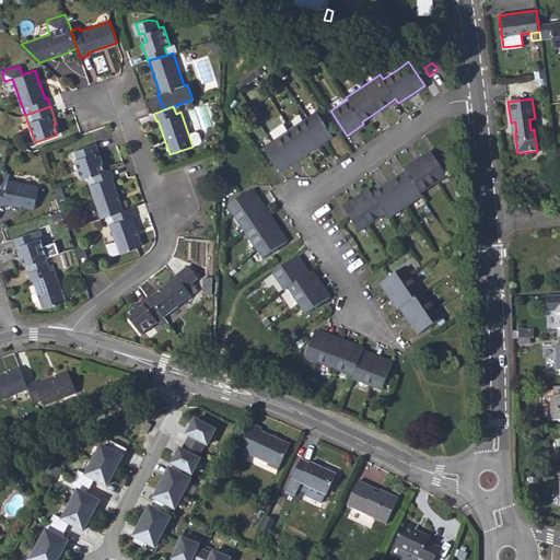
[(263,147),(279,171),(290,164),(306,153),(323,141),(331,136),(315,112),(306,117),(290,128),(273,139),(263,147)]
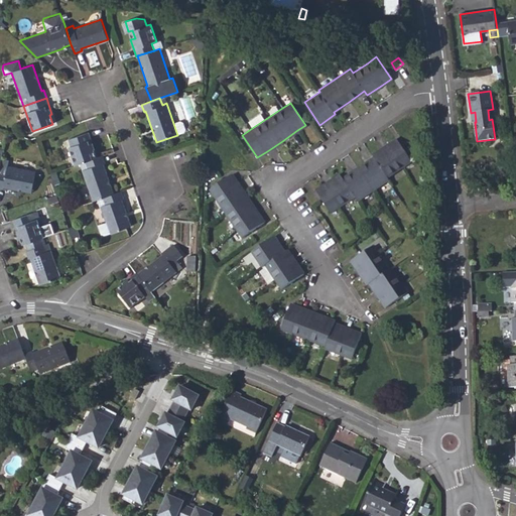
[(76,165),(80,163),(97,157),(93,147),(92,147),(89,139),(91,138),(89,132),(69,139),(71,146),(69,146),(76,165)]
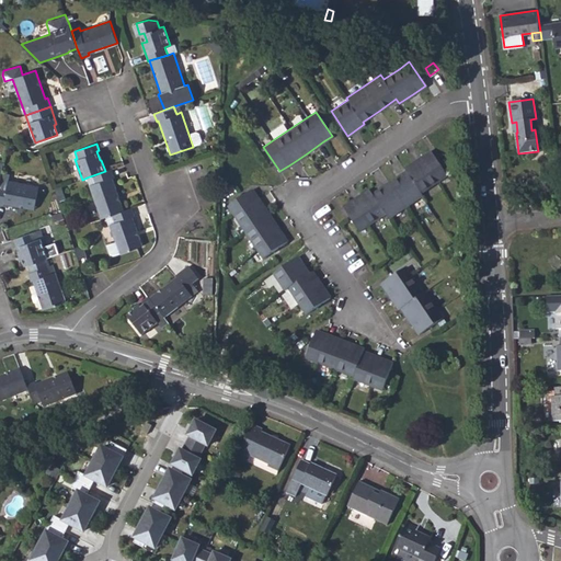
[(342,207),(358,231),(367,225),(385,214),(388,218),(405,206),(422,195),(421,193),(436,183),(447,175),(430,150),(419,158),(404,168),(405,170),(389,182),(371,194),(368,190),(351,201),(342,207)]
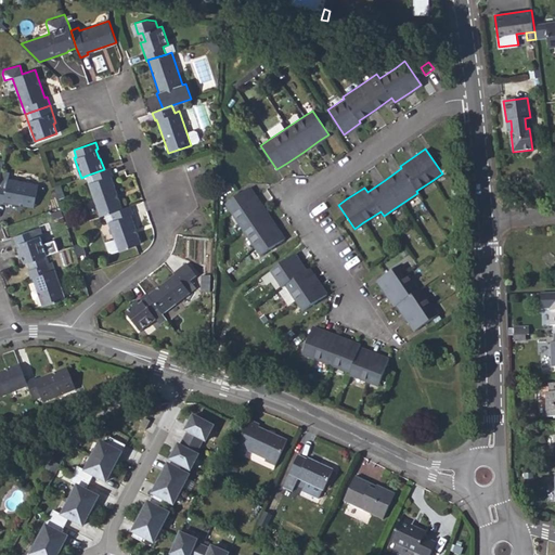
[(86,176),(100,216),(112,213),(123,208),(111,176),(113,176),(111,167),(104,169),(86,176)]
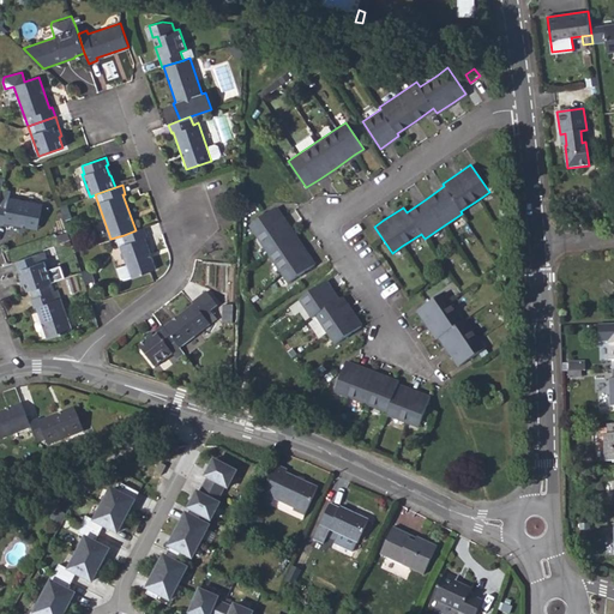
[(0,224),(4,227),(5,224),(37,229),(42,204),(10,198),(11,192),(1,190),(0,193),(0,224)]
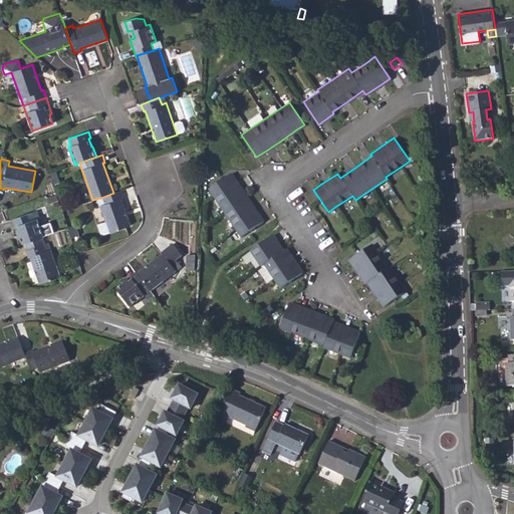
[(50,174),(53,185),(60,183),(56,171),(50,174)]
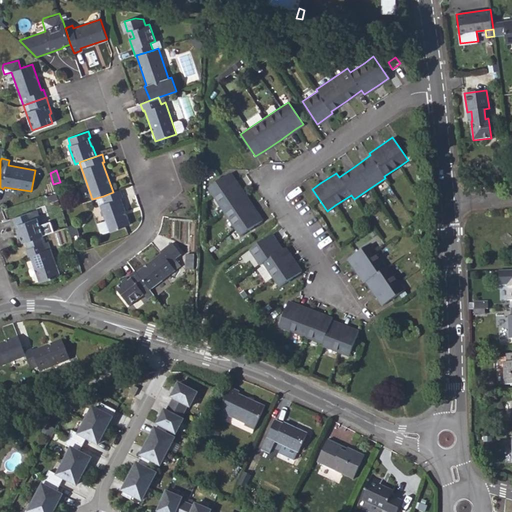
[(207,188),(213,196),(222,212),(233,228),(239,237),(262,221),(256,212),(245,196),(235,181),(230,172),(207,188)]
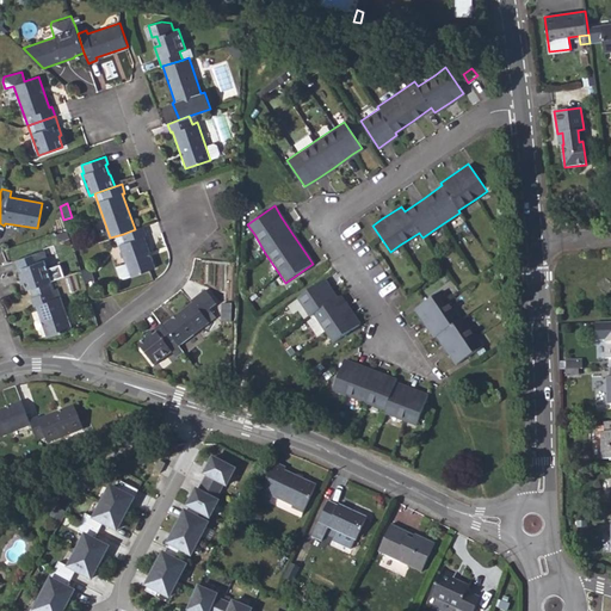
[(123,234),(125,242),(119,245),(127,263),(117,266),(121,279),(155,267),(144,236),(147,235),(143,227),(135,229),(123,234)]
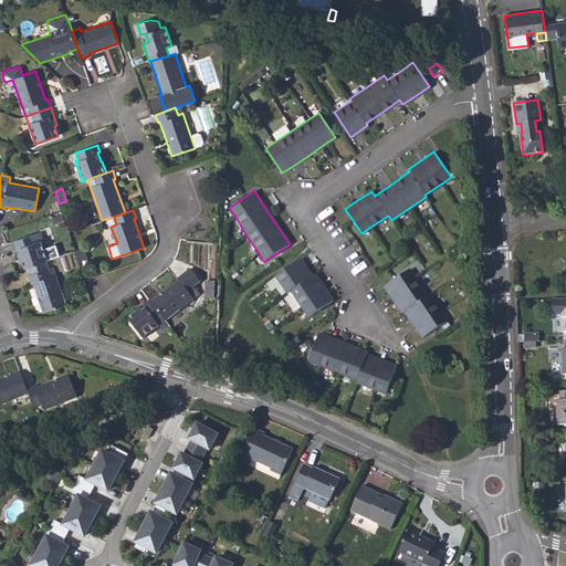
[(45,260),(48,260),(41,241),(43,240),(41,231),(13,241),(20,260),(21,259),(24,268),(29,266),(45,260)]
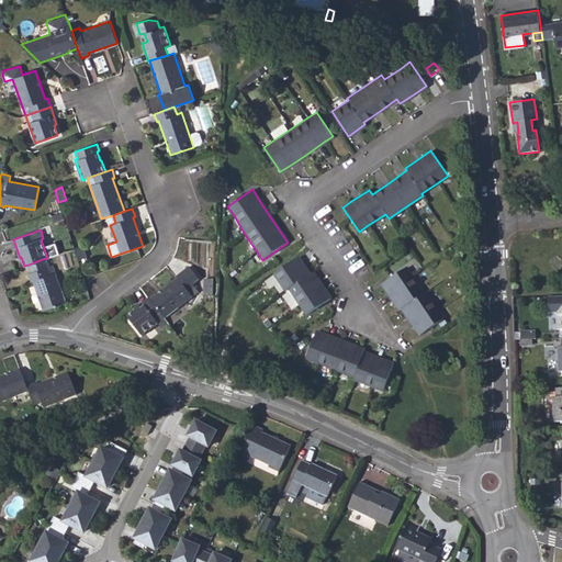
[(75,248),(79,260),(87,257),(82,245),(75,248)]
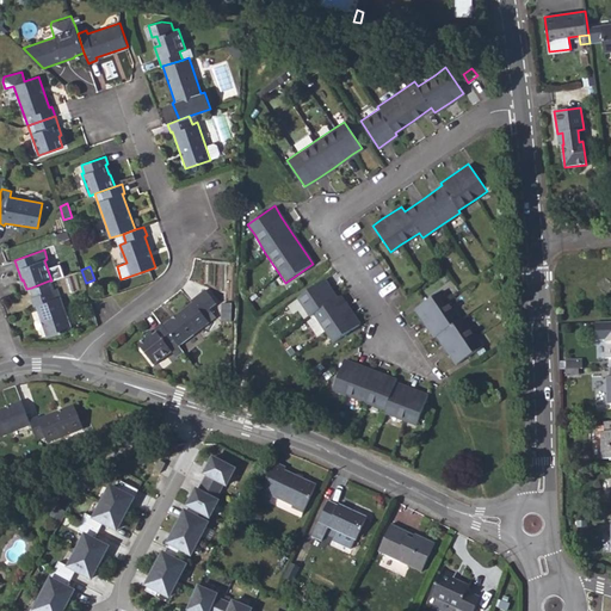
[(296,298),(309,318),(314,314),(326,332),(333,343),(359,325),(352,314),(340,296),(337,298),(323,279),(296,298)]
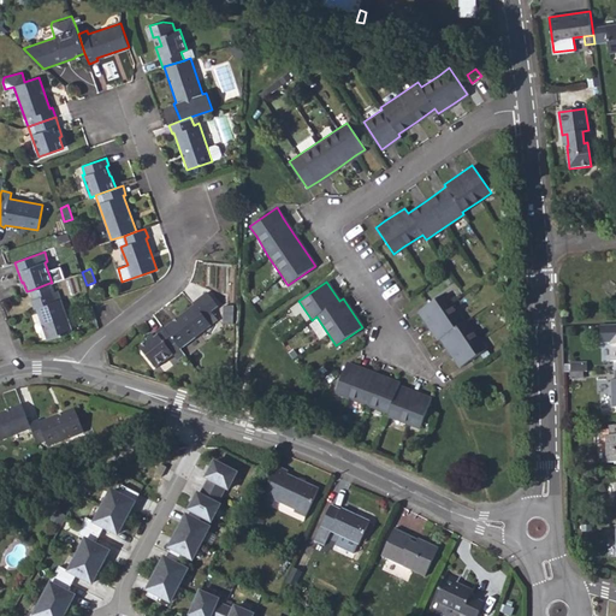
[(31,290),(35,300),(52,294),(49,283),(31,290)]
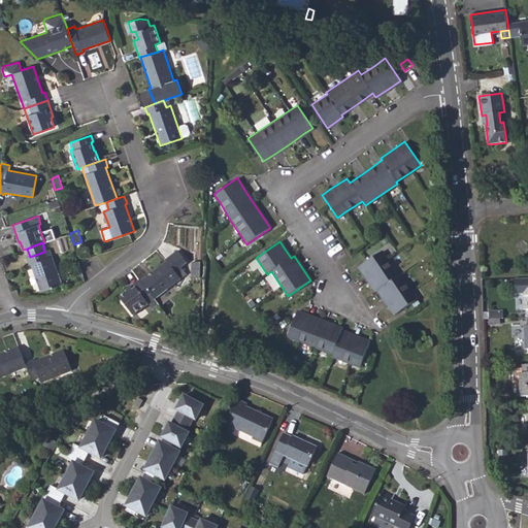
[(27,258),(29,264),(31,264),(35,274),(31,275),(30,277),(32,284),(34,285),(38,284),(41,291),(62,284),(52,257),(48,258),(45,251),(44,252),(30,257),(27,258)]
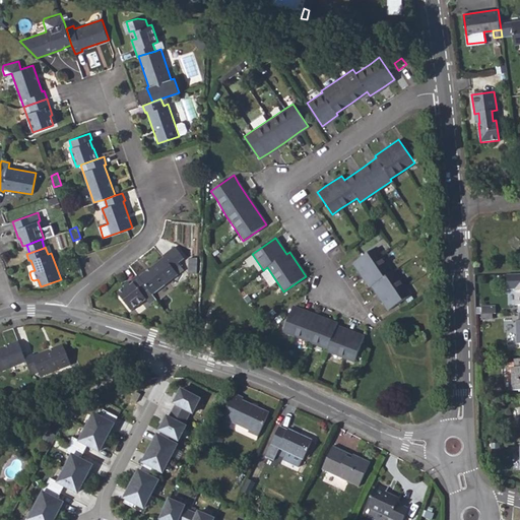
[(138,277),(151,294),(152,295),(178,274),(175,270),(180,266),(178,263),(184,259),(175,247),(163,256),(164,258),(138,277)]
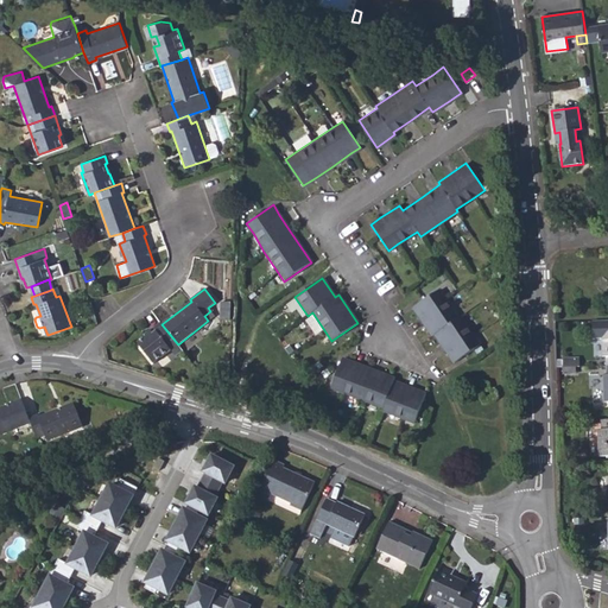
[(411,308),(418,317),(431,336),(434,335),(445,353),(453,362),(480,346),(473,335),(461,316),(457,317),(444,298),(438,290),(411,308)]
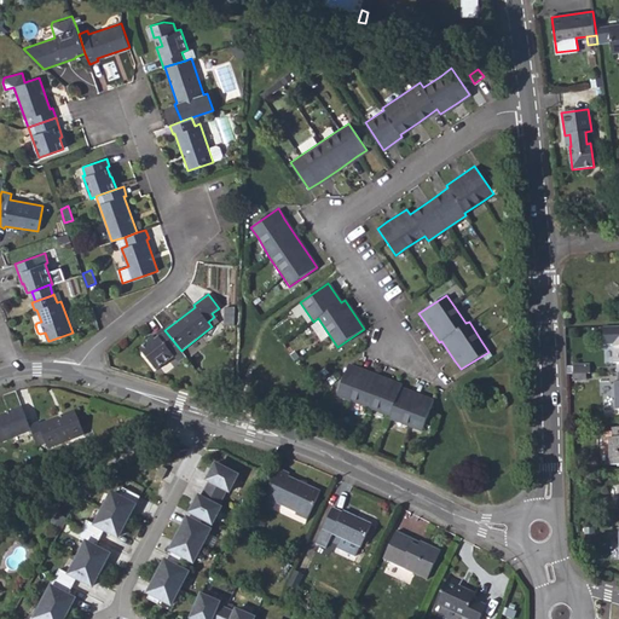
[(224,325),(235,327),(235,312),(225,312),(224,325)]
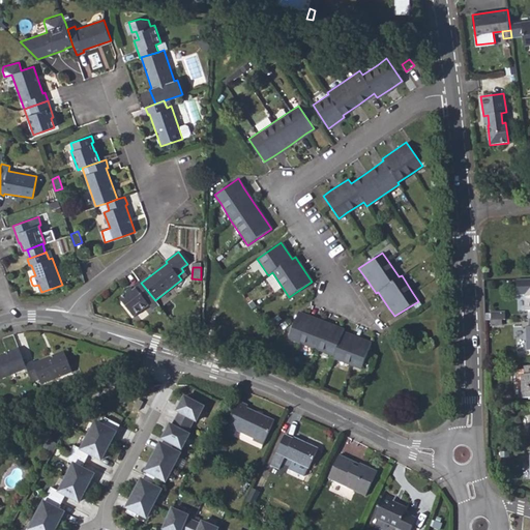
[(178,275),(181,280),(187,275),(183,271),(178,275)]
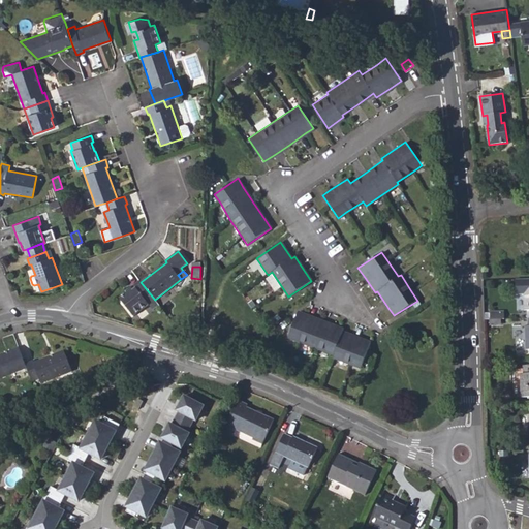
[(127,292),(119,298),(133,316),(149,305),(153,310),(159,305),(155,300),(154,299),(141,282),(139,280),(133,285),(135,287),(128,293),(127,292)]
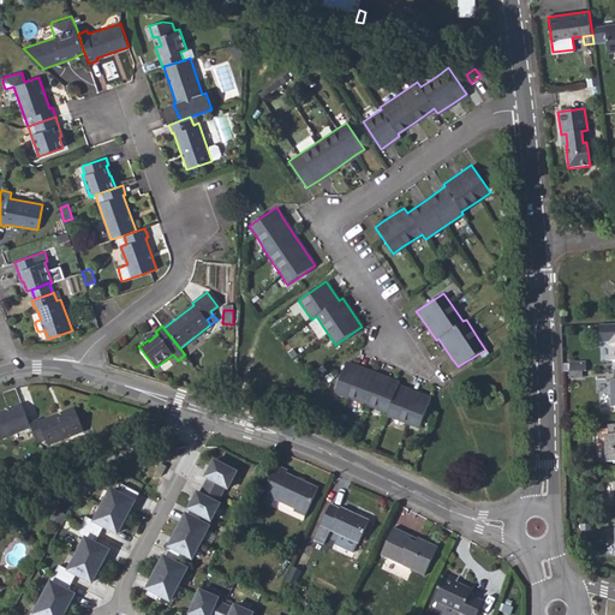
[(147,338),(148,340),(149,341),(157,334),(155,332),(147,338)]
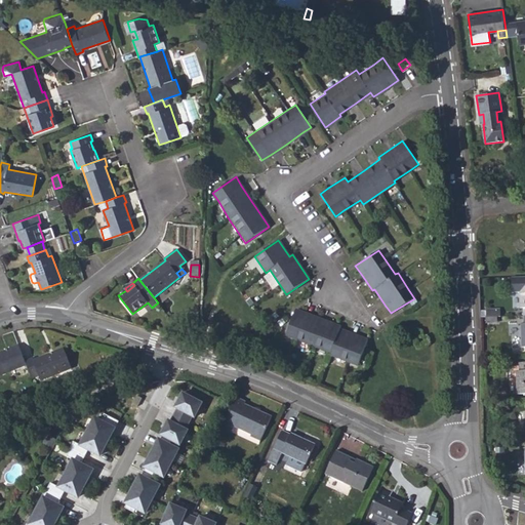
[(285,334),(295,337),(314,345),(330,352),(329,355),(348,361),(358,365),(367,339),(357,335),(339,328),(340,325),(323,319),(305,312),(295,308),(285,334)]
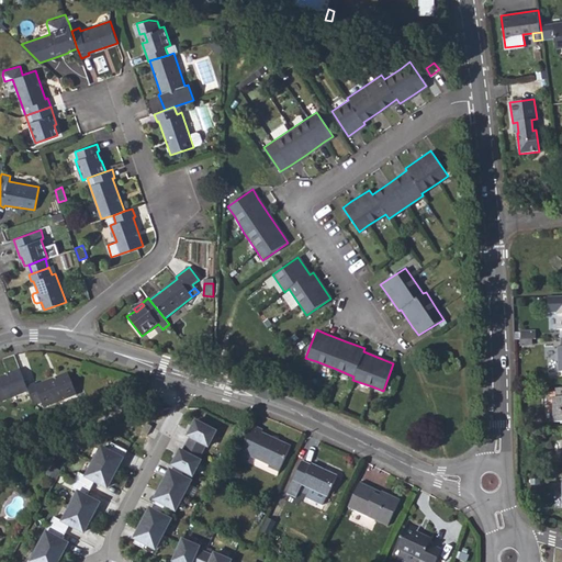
[(20,369),(0,377),(0,402),(29,391),(26,386),(20,369)]
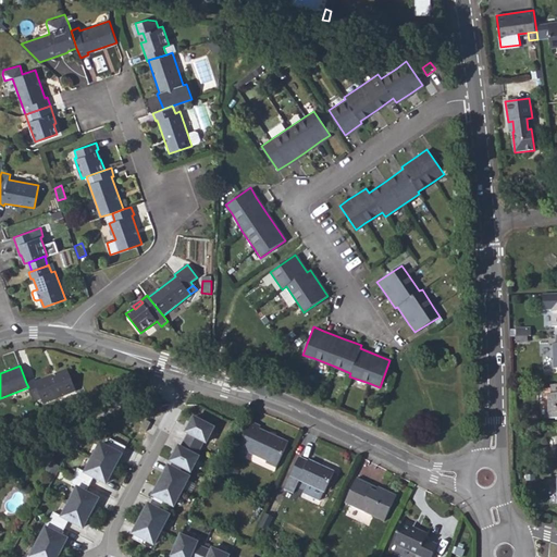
[(26,383),(28,387),(34,403),(41,399),(44,404),(75,392),(66,370),(35,382),(34,380),(26,383)]
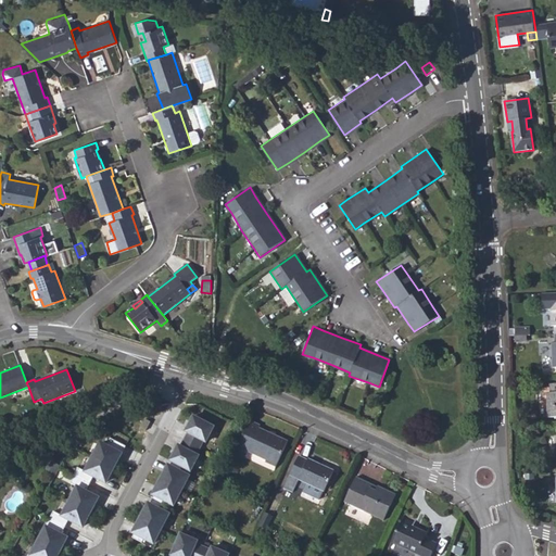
[(206,443),(214,428),(193,417),(186,432),(188,433),(181,447),(178,446),(171,462),(173,463),(182,467),(191,472),(199,456),(197,455),(204,441),(206,443)]
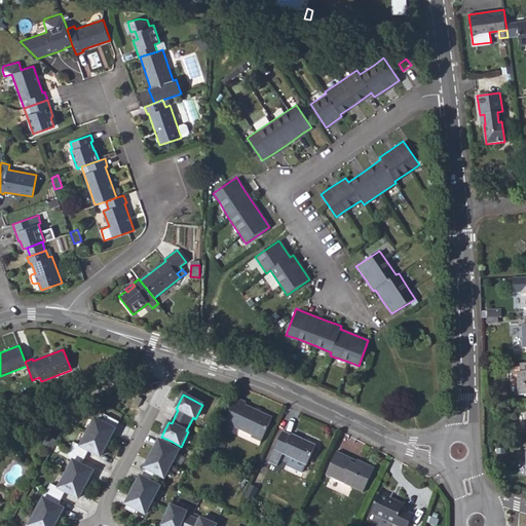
[(132,405),(138,408),(143,400),(137,397),(132,405)]
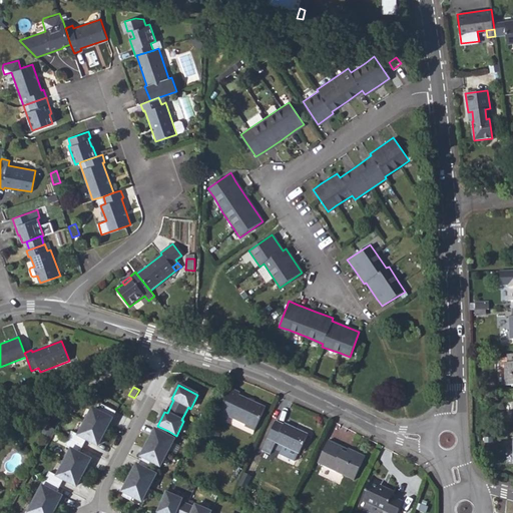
[(216,417),(226,422),(229,417),(254,428),(265,408),(239,396),(240,393),(230,388),(216,417)]
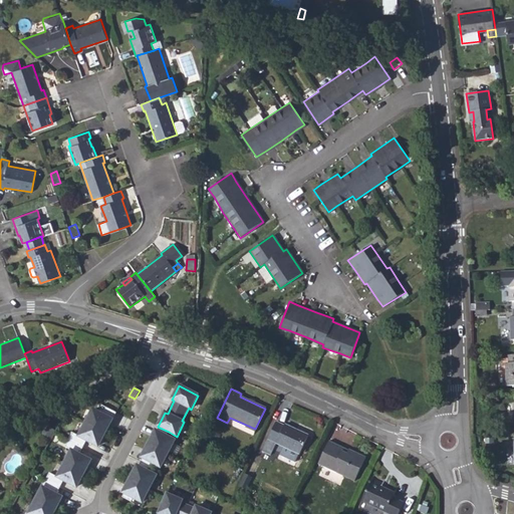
[(73,433),(69,440),(83,448),(87,441),(97,447),(104,433),(106,434),(116,413),(102,406),(99,413),(94,410),(87,424),(86,423),(79,437),(73,433)]
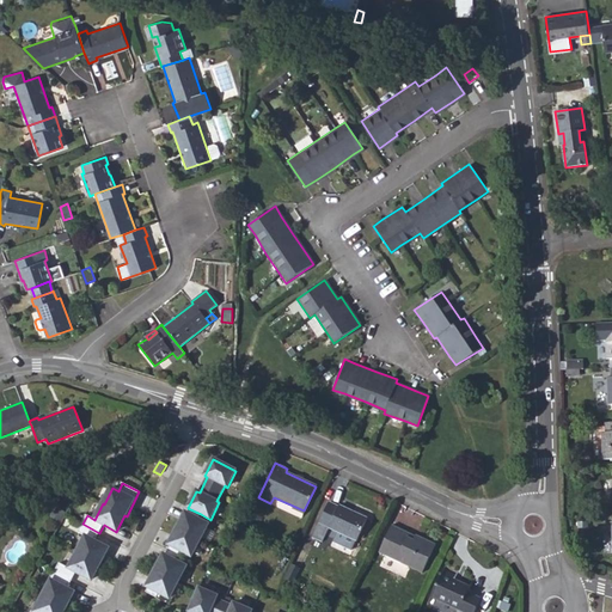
[(312,537),(322,542),(328,527),(356,540),(367,518),(340,505),(338,506),(329,502),(312,537)]
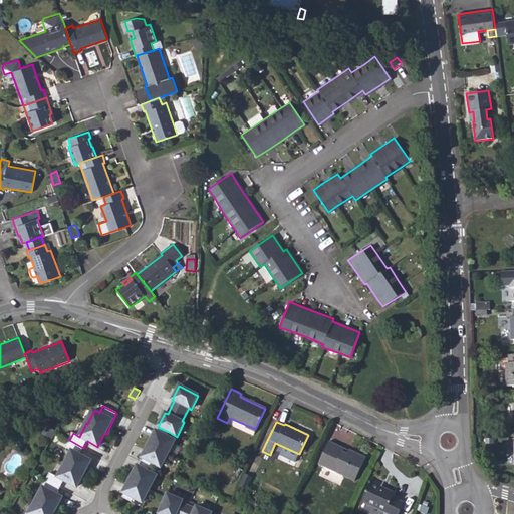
[(169,432),(160,428),(158,431),(157,431),(150,444),(149,444),(142,458),(143,459),(141,463),(150,467),(152,464),(160,468),(176,441),(167,436),(169,432)]
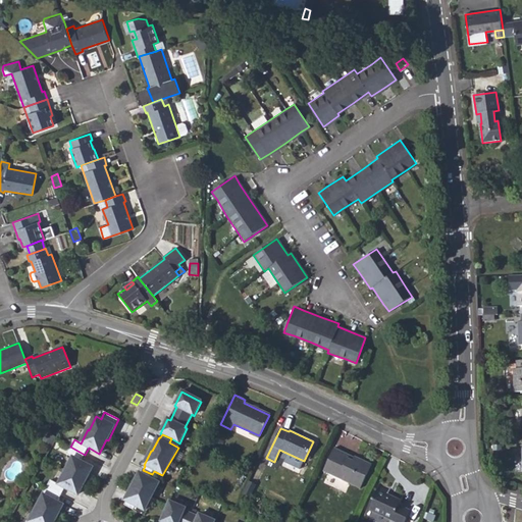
[(73,458),(58,484),(51,480),(47,487),(61,496),(65,488),(77,496),(85,481),(86,482),(93,468),(82,462),(85,455),(70,447),(66,455),(73,458)]
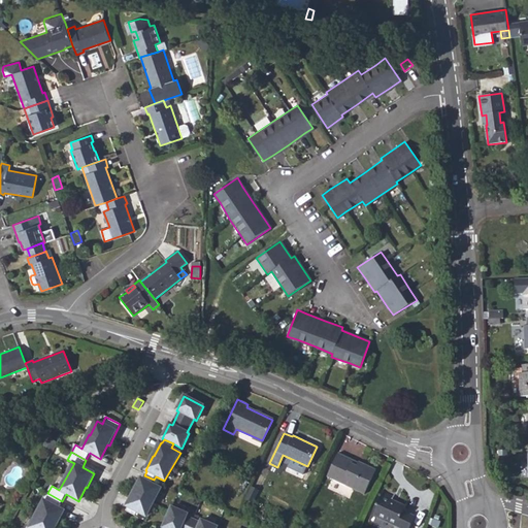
[(326,476),(363,494),(375,470),(358,462),(356,466),(351,464),(352,461),(337,454),(326,476)]
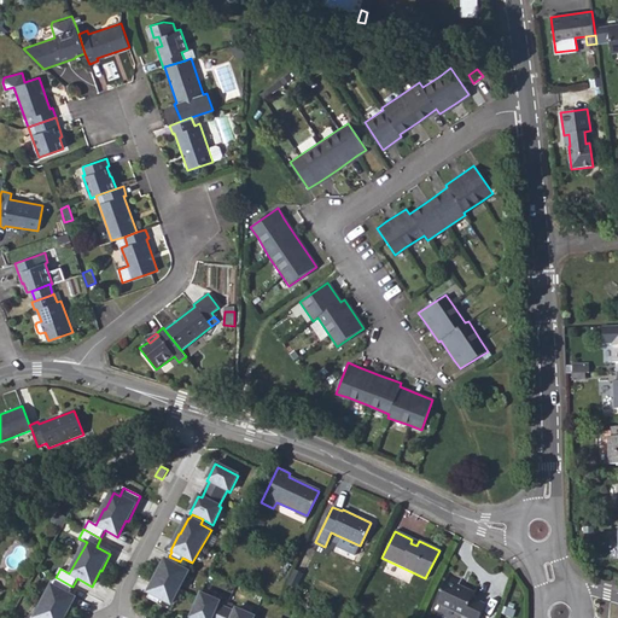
[(180,561),(169,557),(167,560),(147,593),(150,594),(147,599),(158,604),(161,600),(170,605),(188,572),(178,566),(180,561)]
